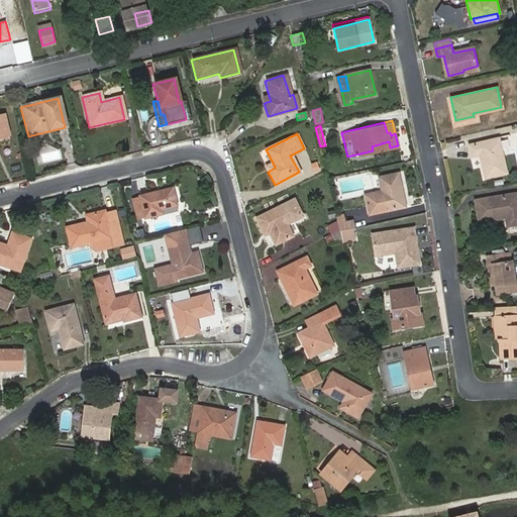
[(482,154),(487,178),(508,174),(500,138),(472,144),(474,156),(482,154)]
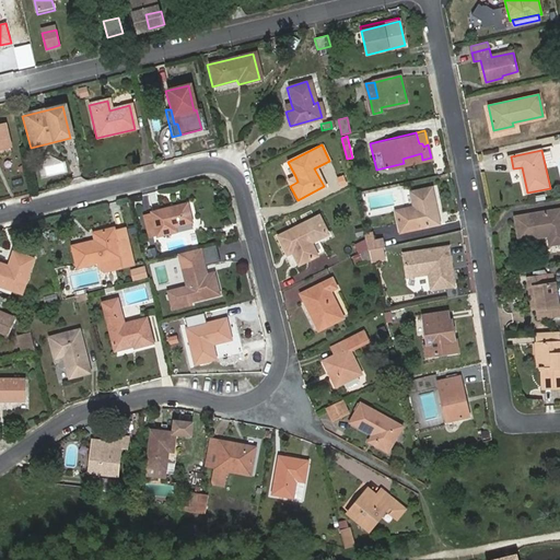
[(403,159),(404,163),(422,160),(421,153),(403,159)]
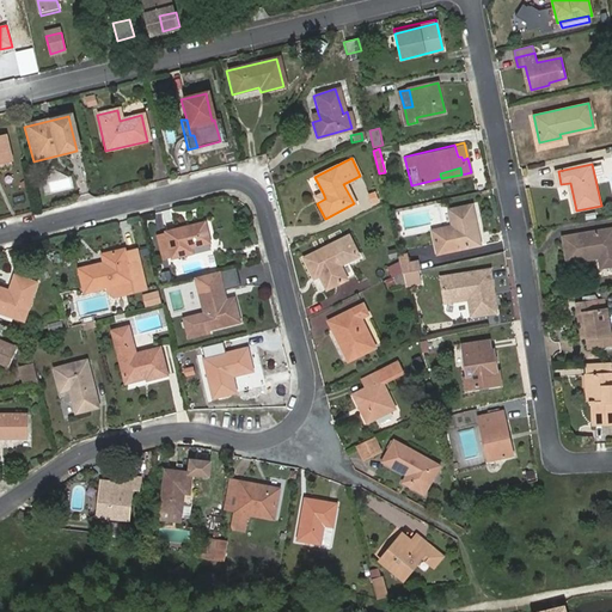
[(306,178),(312,193),(318,190),(311,175),(306,178)]
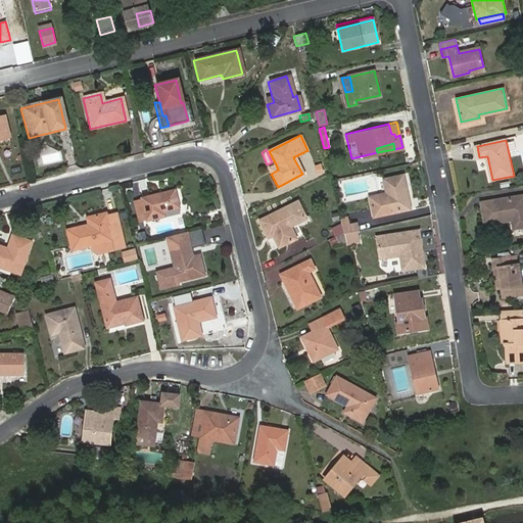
[(278,170),(276,164),(269,169),(271,174),(278,170)]
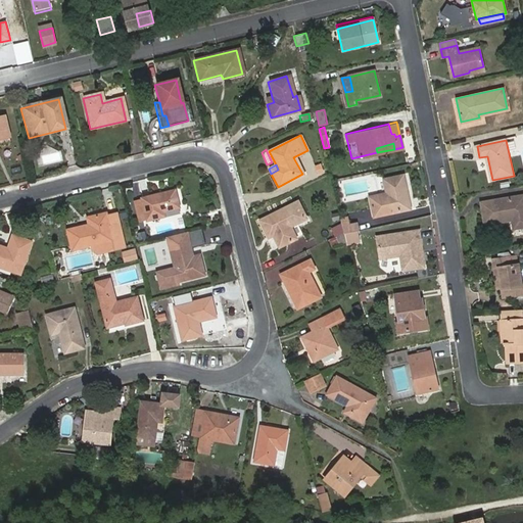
[(319,164),(313,167),(316,177),(322,175),(319,164)]
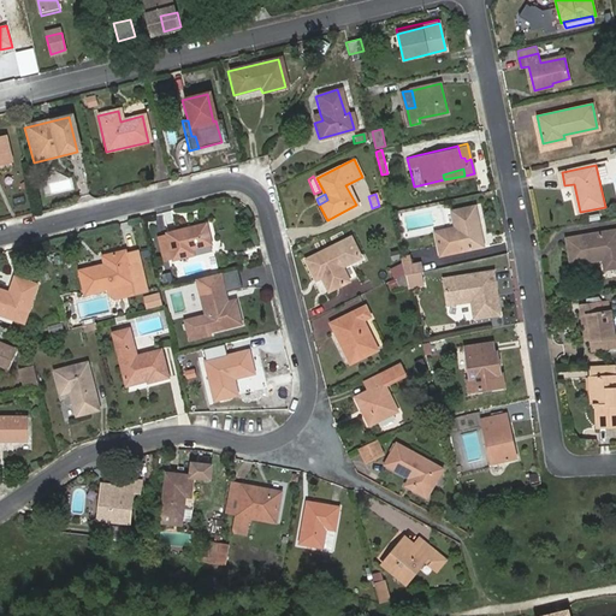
[(474,205),(450,209),(454,227),(434,231),(439,253),(481,244),(474,205)]
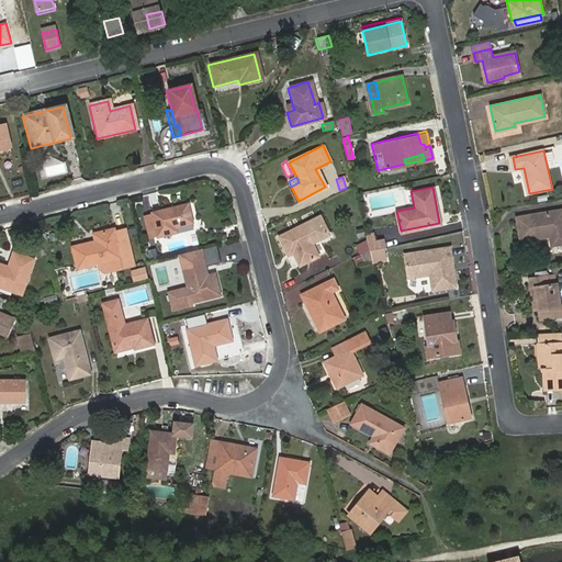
[(149,214),(155,239),(173,234),(172,228),(190,224),(184,205),(149,214)]
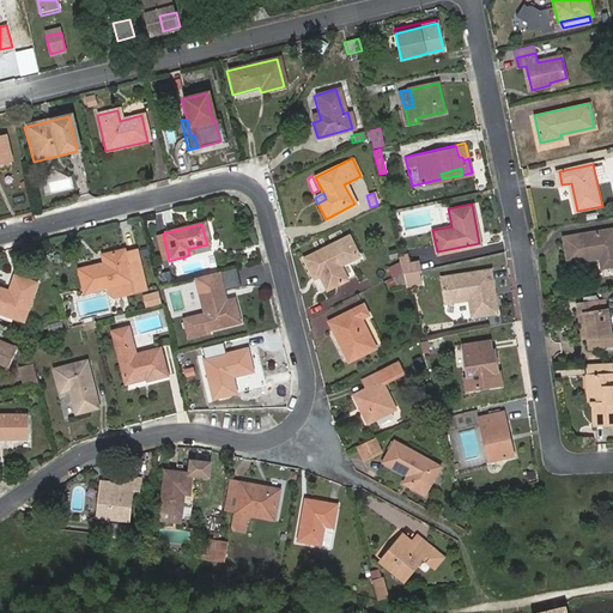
[(612,228),(564,236),(569,261),(600,256),(601,267),(612,265),(612,228)]
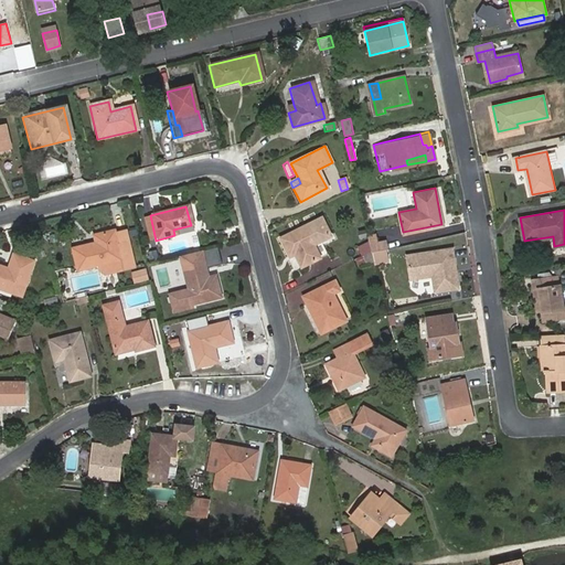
[(148,243),(156,241),(150,215),(141,217),(148,243)]
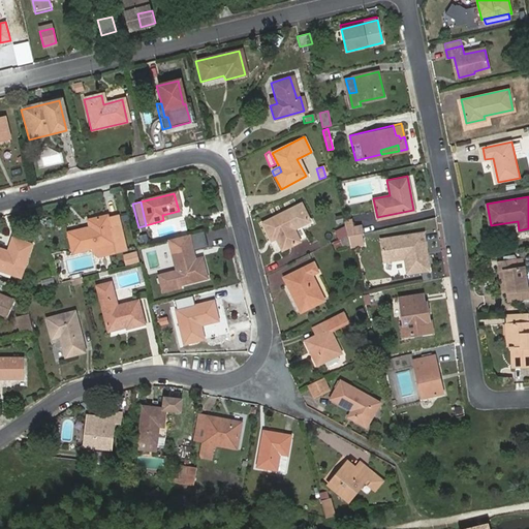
[(289,225),(306,218),(299,204),(260,223),(269,240),(275,237),(281,250),(305,238),(300,225),(292,229),(289,225)]
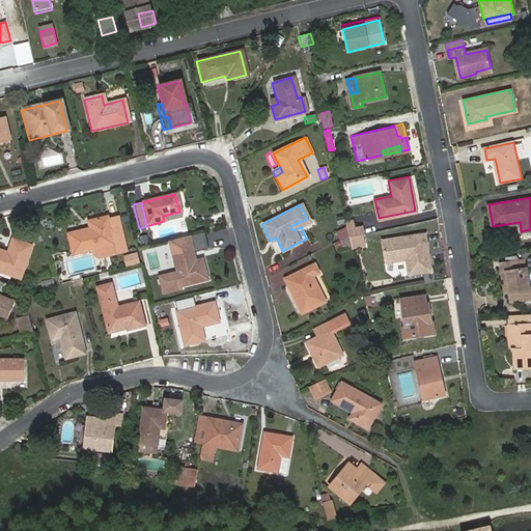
[(67,233),(73,254),(91,250),(114,245),(115,254),(126,251),(118,218),(109,220),(108,217),(88,221),(89,228),(67,233)]
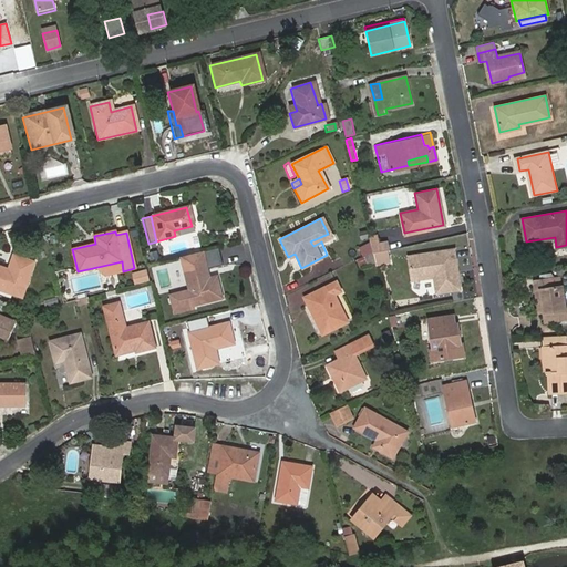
[(330,237),(328,234),(310,241),(313,246),(321,241),(330,237)]
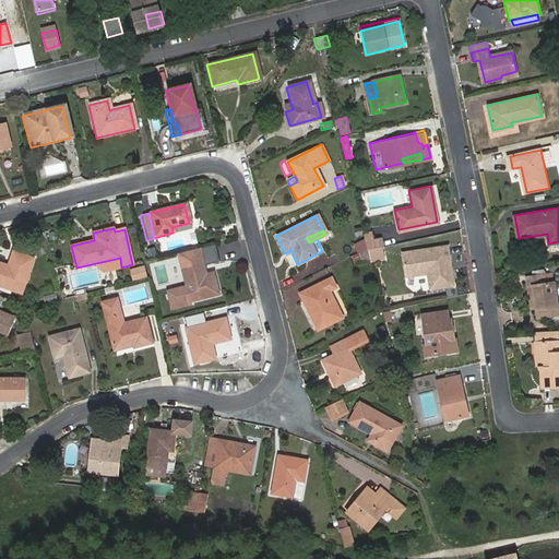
[(371,230),(364,233),(365,239),(367,247),(368,249),(379,247),(384,246),(382,236),(373,238),(371,230)]
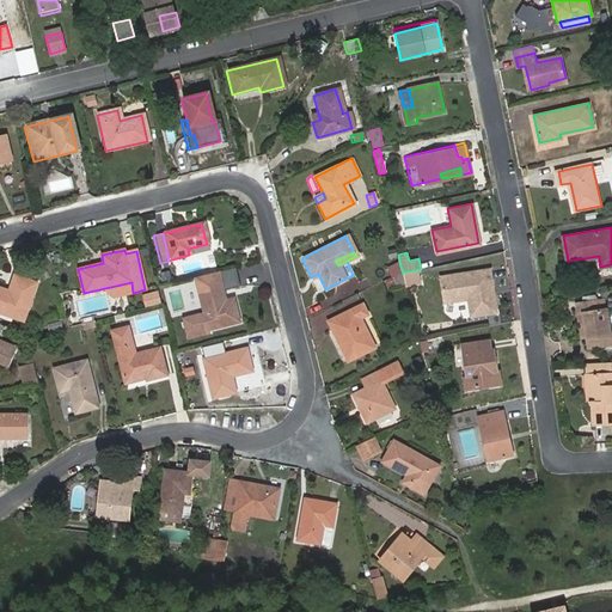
[(387,268),(391,276),(402,270),(399,262),(387,268)]
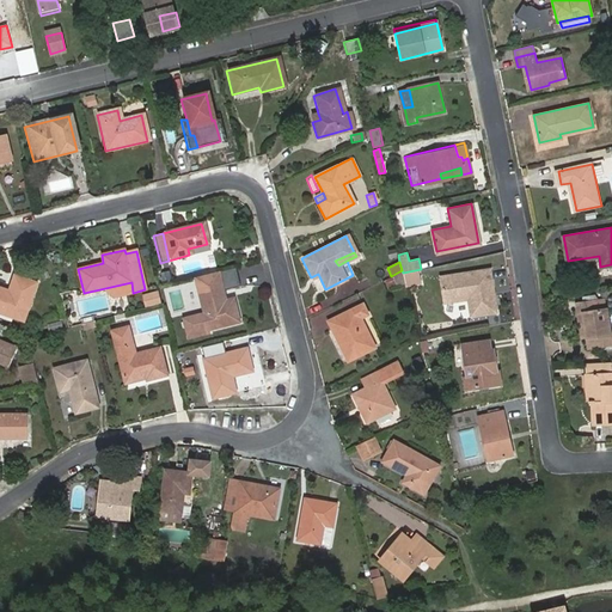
[(469,298),(472,314),(496,308),(489,268),(464,273),(440,277),(445,303),(469,298)]
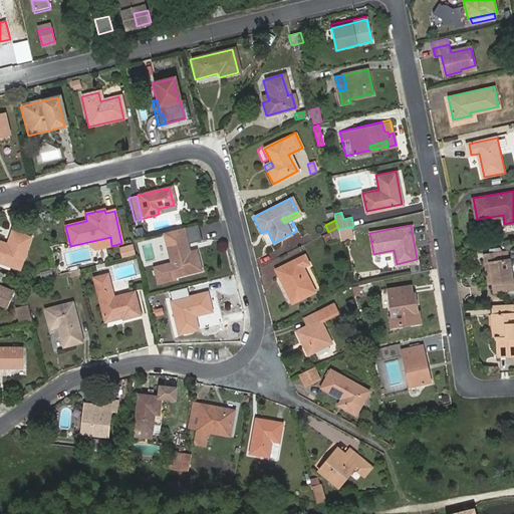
[(340,238),(338,229),(337,227),(329,232),(329,233),(332,240),(340,238)]
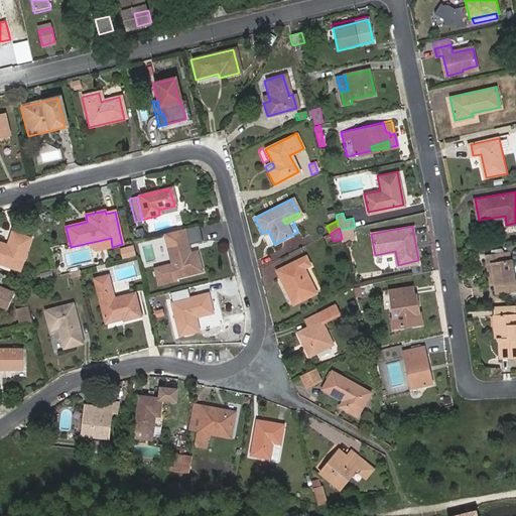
[(340,230),(342,239),(342,240),(353,237),(350,228),(340,230)]
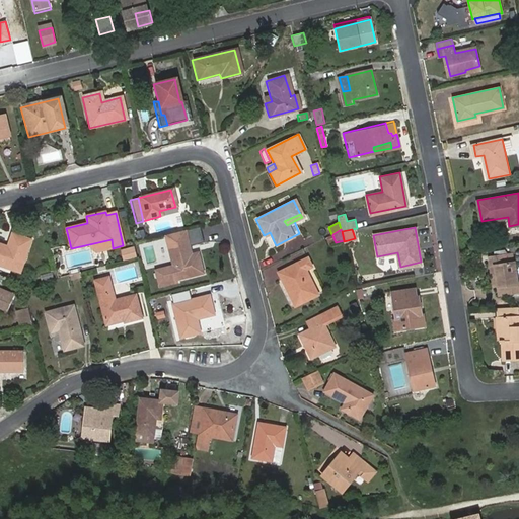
[(0,266),(20,273),(30,240),(12,234),(7,247),(0,244),(0,266)]
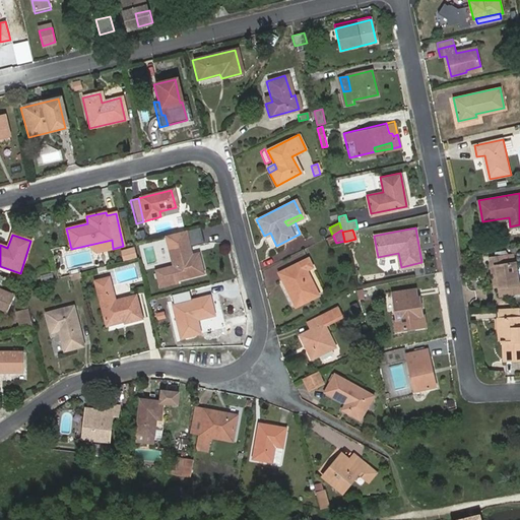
[(336,243),(333,236),(327,238),(329,245),(336,243)]
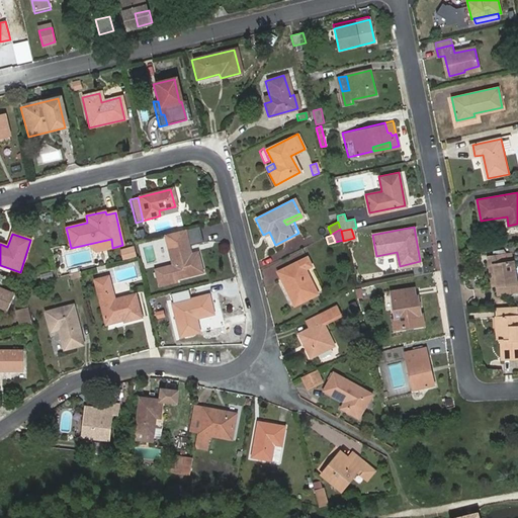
[(111,239),(89,244),(97,251),(112,248),(111,239)]
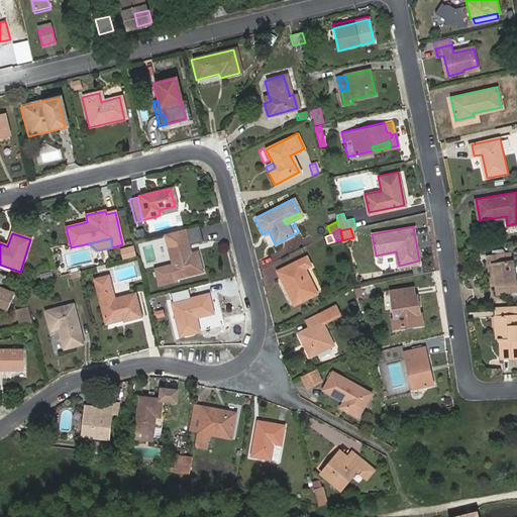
[(191,262),(188,253),(185,238),(166,243),(171,265),(153,269),(159,286),(176,282),(175,278),(200,272),(197,260),(191,262)]
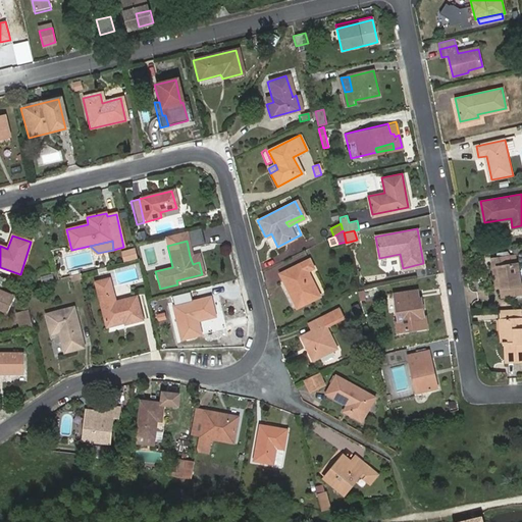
[(144,242),(134,245),(138,259),(138,262),(152,259),(149,251),(147,251),(144,242)]
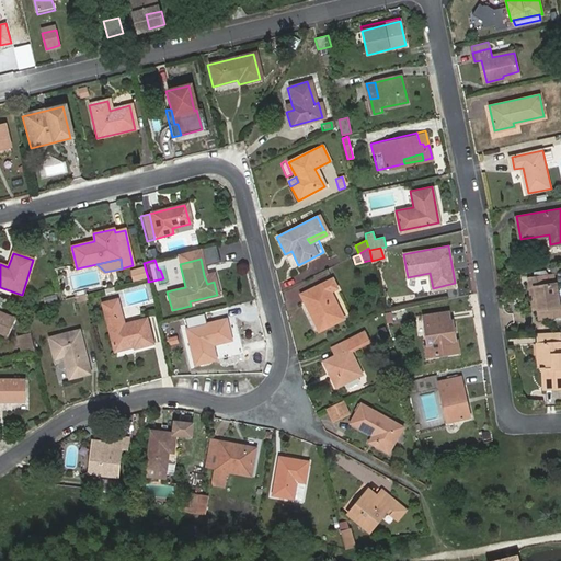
[(142,265),(127,268),(130,281),(146,277),(142,265)]
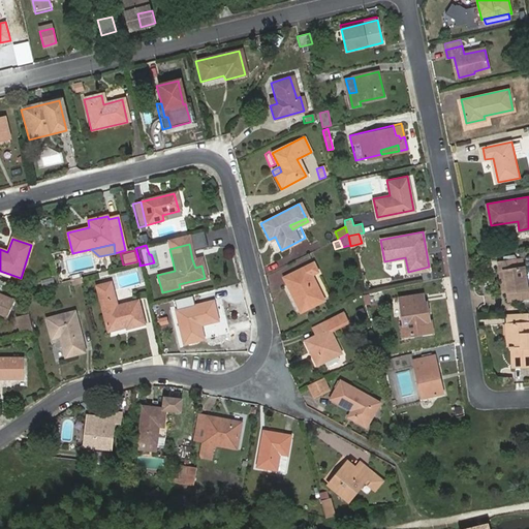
[(199,258),(192,259),(195,268),(201,266),(199,258)]
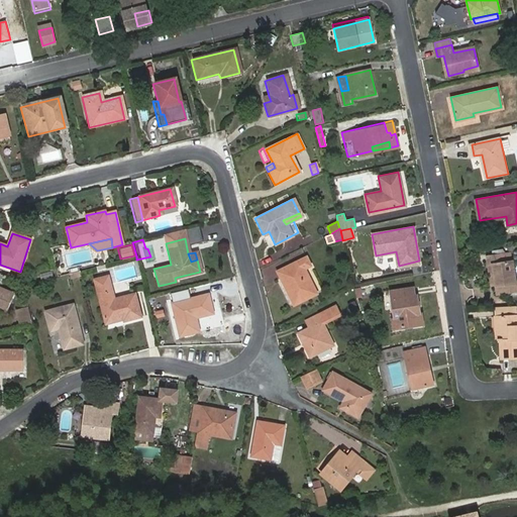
[(510,252),(500,254),(502,263),(511,261),(510,252)]
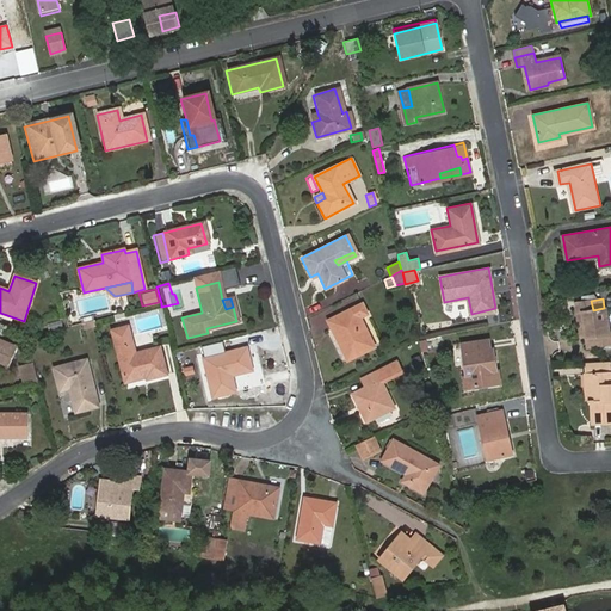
[(582,313),(586,337),(592,335),(593,345),(610,341),(610,331),(608,332),(604,308),(593,310),(591,301),(575,302),(578,313),(582,313)]
